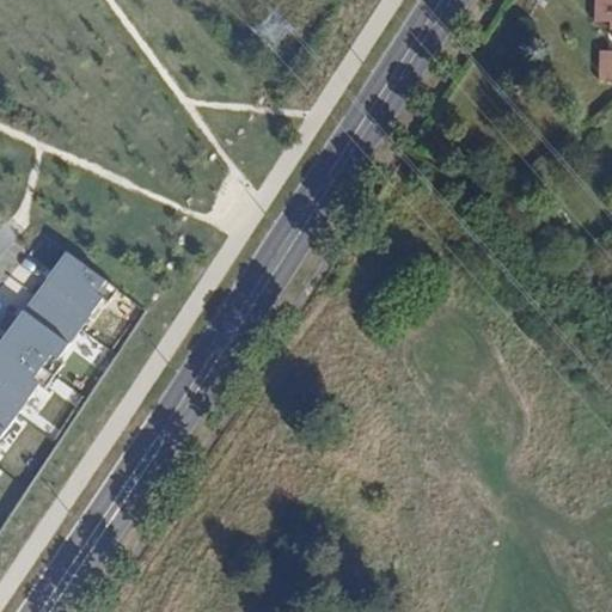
[(611,0),(592,0),(592,20),(611,20),(611,0)]
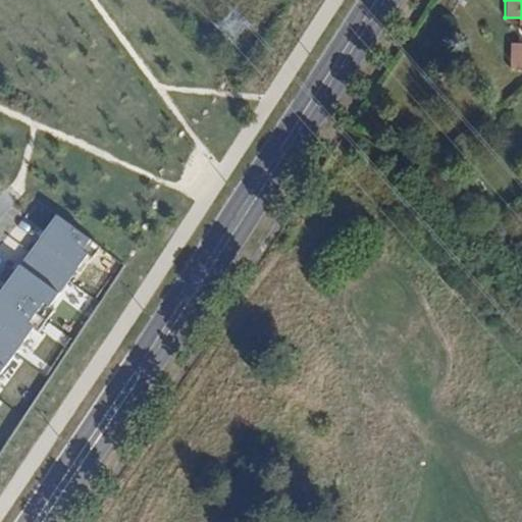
[(521,43),(509,43),(509,50),(521,51),(521,43)]
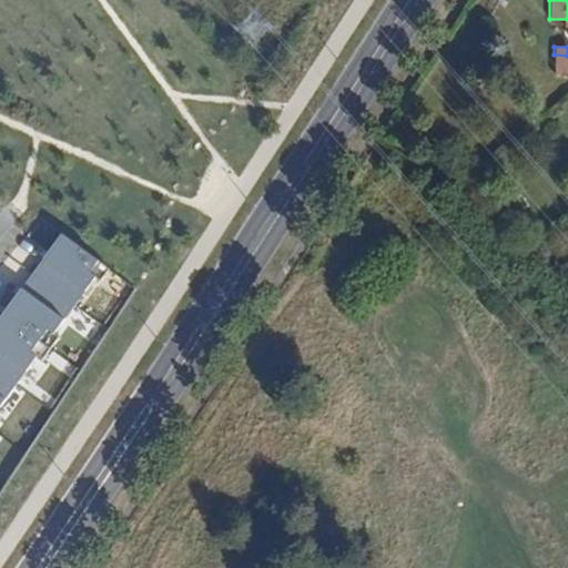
[(567,74),(567,56),(554,54),(553,74),(567,74)]
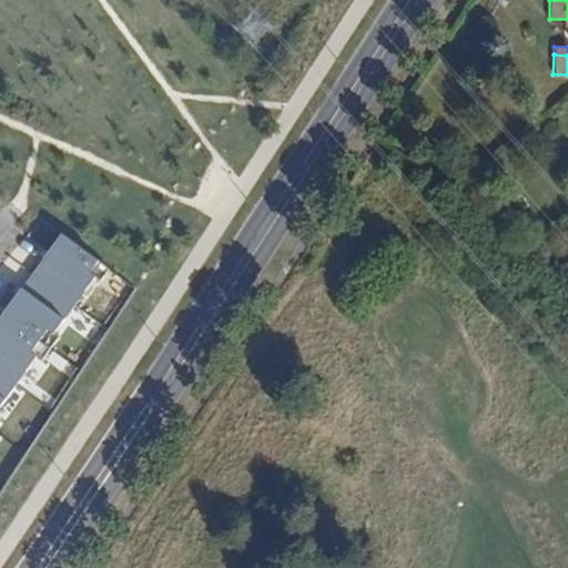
[(62,234),(32,274),(75,306),(95,279),(100,282),(110,270),(62,234)]
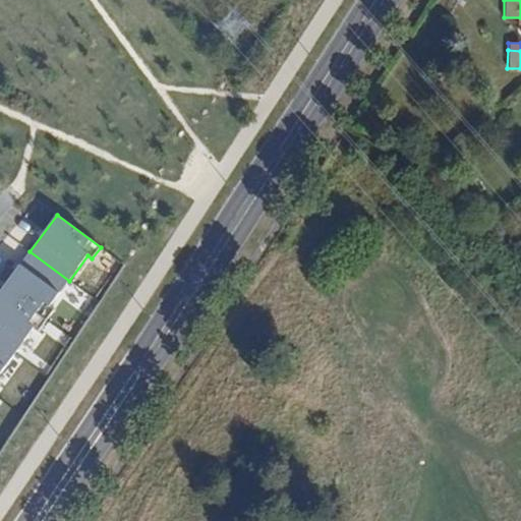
[(69,281),(30,251),(3,289),(46,321),(54,309),(50,306),(69,281)]
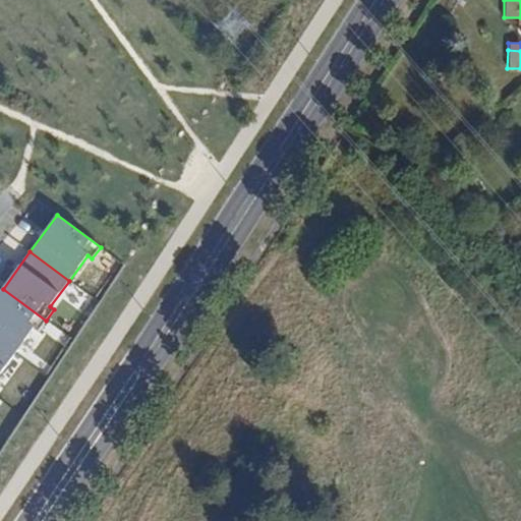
[(46,321),(3,289),(0,292),(0,343),(15,354),(34,329),(38,333),(46,321)]
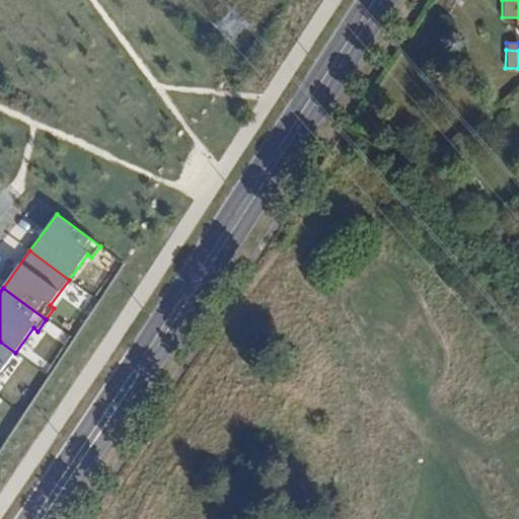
[(0,373),(15,353),(0,342),(0,373)]
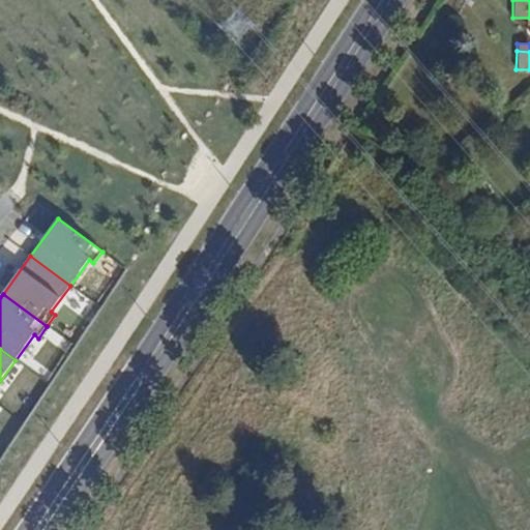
All buildings are outlined.
